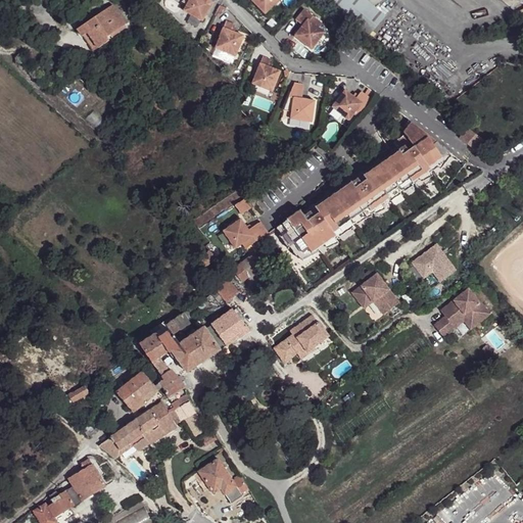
[(183,0),(184,0),(188,3),(184,10),(203,20),(214,2),(208,0),(183,0)]
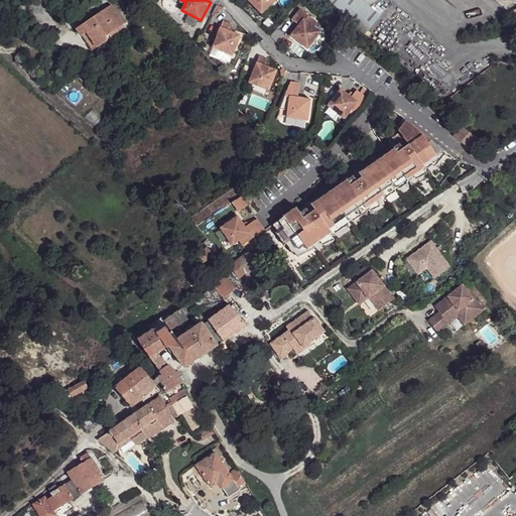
[(248,0),(263,14),(277,0),(248,0)]
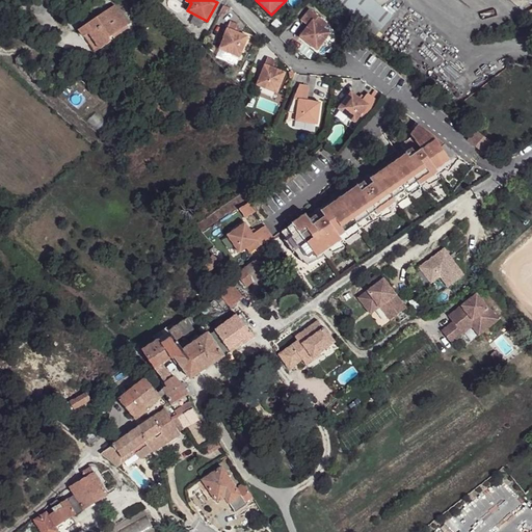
[(90,33),(101,48),(111,41),(110,37),(129,24),(115,4),(80,29),(85,36),(90,33)]
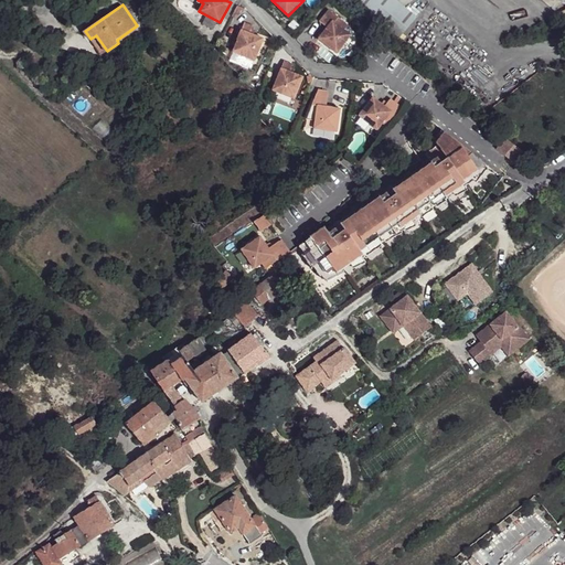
[(329,29),(320,40),(338,54),(352,36),(344,30),(349,25),(330,11),(321,22),(329,29)]
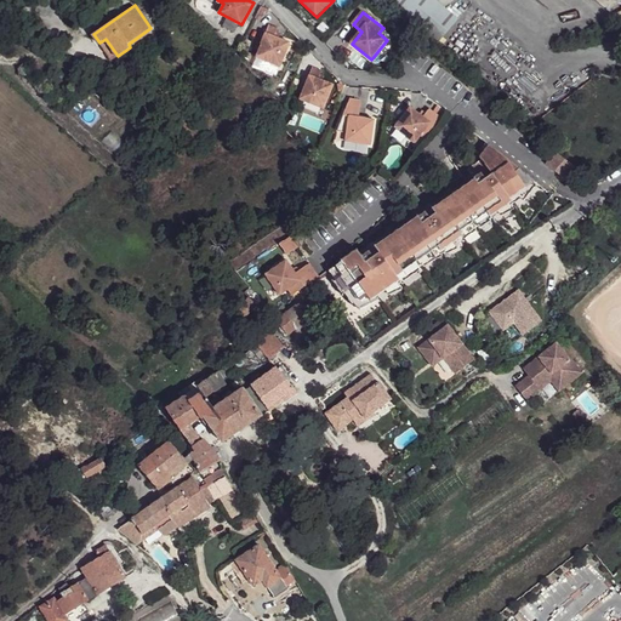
[(281,67),(291,43),(275,36),(279,28),(271,24),(257,57),(281,67)]
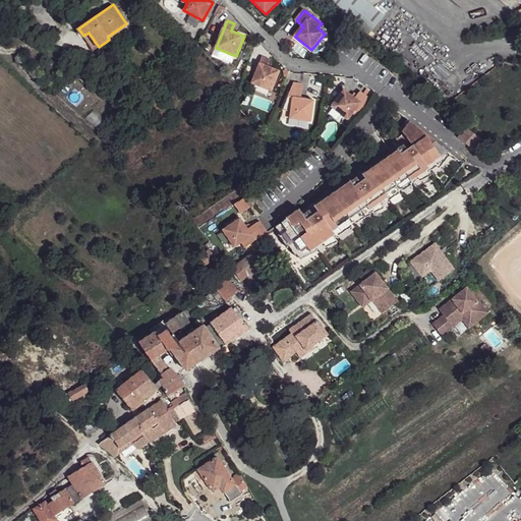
[(83,36),(94,50),(99,47),(89,33),(83,36)]
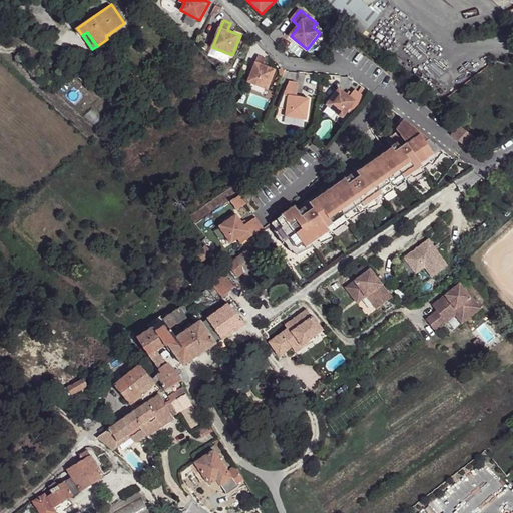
[(259,55),(248,82),(269,90),(277,70),(264,65),(267,58),(259,55)]
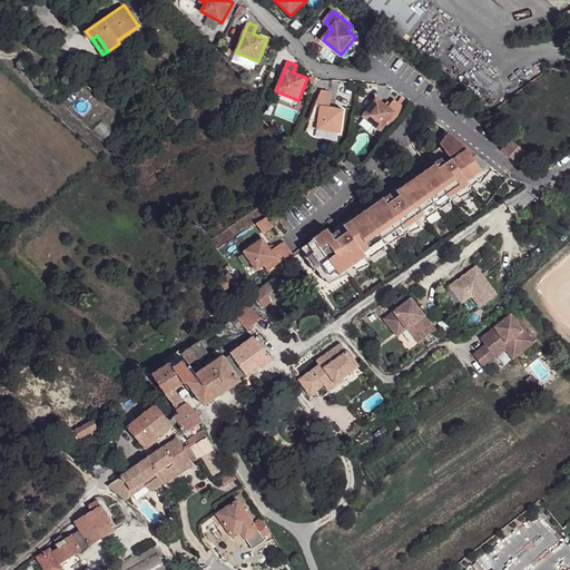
[(333,92),(322,90),(310,120),(320,121),(317,130),(341,134),(344,110),(330,108),(333,92)]
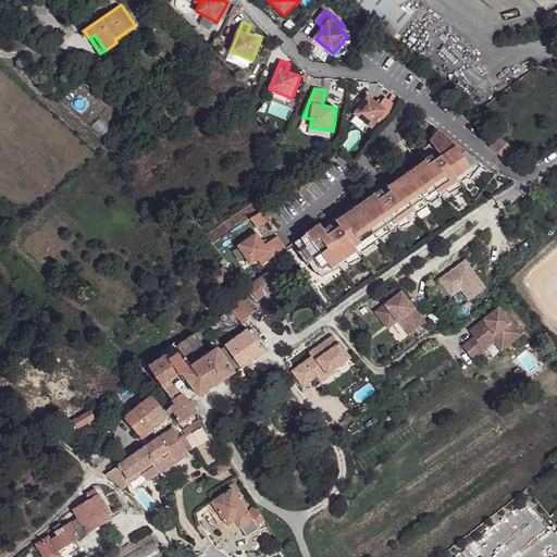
[(383,125),(397,107),(386,98),(380,106),(369,97),(355,114),(372,128),(378,122),(383,125)]
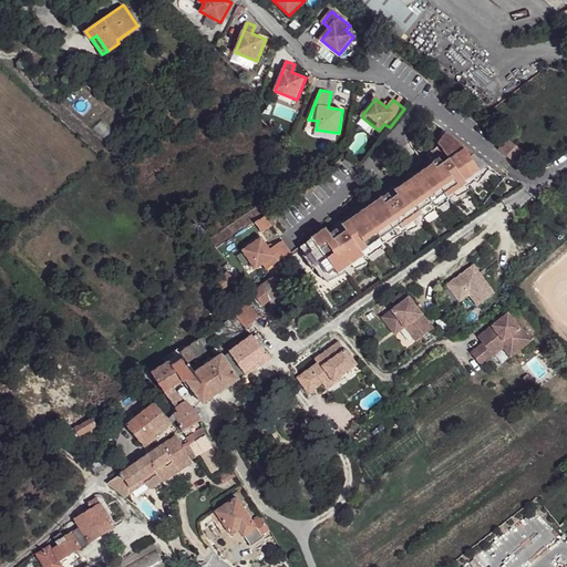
[(327,228),(300,247),(306,256),(305,257),(312,269),(315,268),(322,279),(342,266),(344,269),(364,255),(361,251),(400,225),(402,228),(422,215),(419,212),(444,194),(447,197),(466,183),(464,179),(486,164),(445,132),(439,144),(444,152),(432,161),(434,164),(395,191),(393,187),(381,197),(382,198),(343,225),(342,223),(329,232),(327,228)]
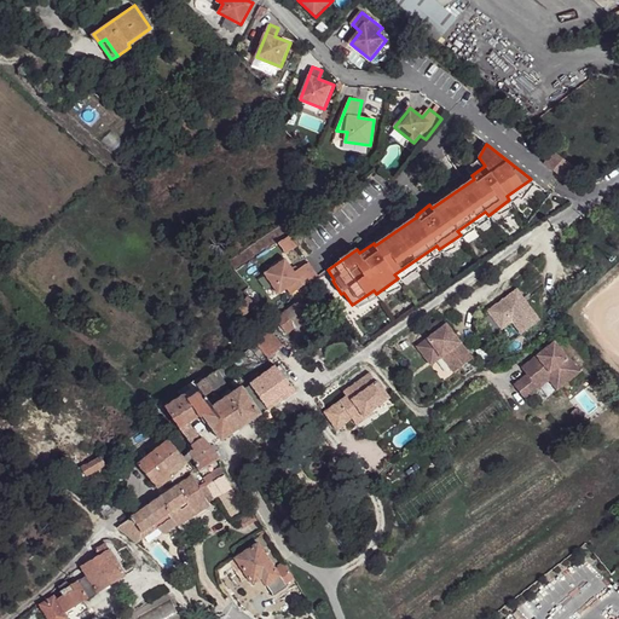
[(374,290),(352,305),(359,310),(379,300),(401,289),(399,284),(420,270),(418,267),(423,264),(424,267),(432,261),(443,256),(441,255),(445,252),(446,254),(457,248),(455,244),(476,231),(474,229),(479,225),(480,227),(486,223),(490,221),(501,217),(514,209),(510,204),(520,198),(524,202),(536,183),(531,179),(507,196),(509,200),(489,215),(485,212),(457,231),(461,235),(439,249),(437,246),(394,275),(398,278),(376,294),(374,290)]
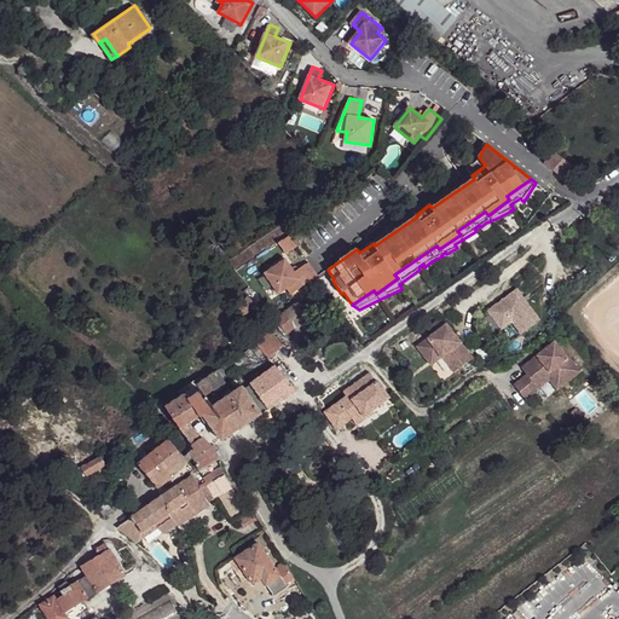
[(317,276),(308,262),(294,272),(285,259),(264,273),(278,294),(287,289),(290,294),(317,276)]
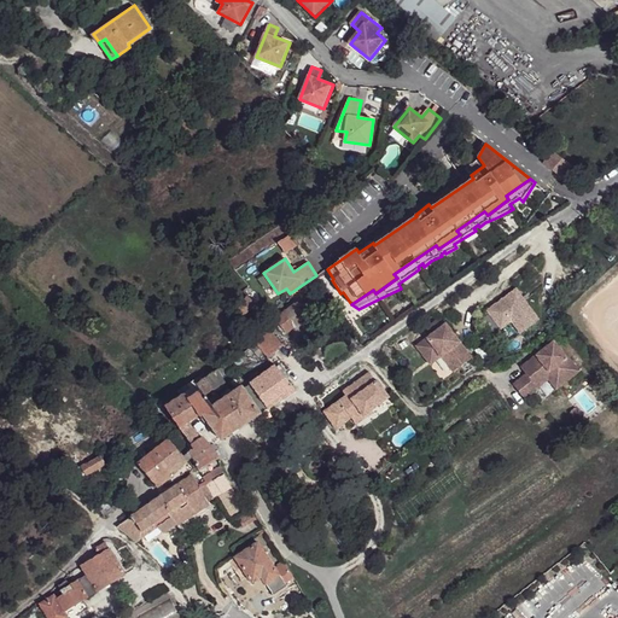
[(517,291),(489,313),(502,331),(512,322),(522,334),(540,321),(517,291)]
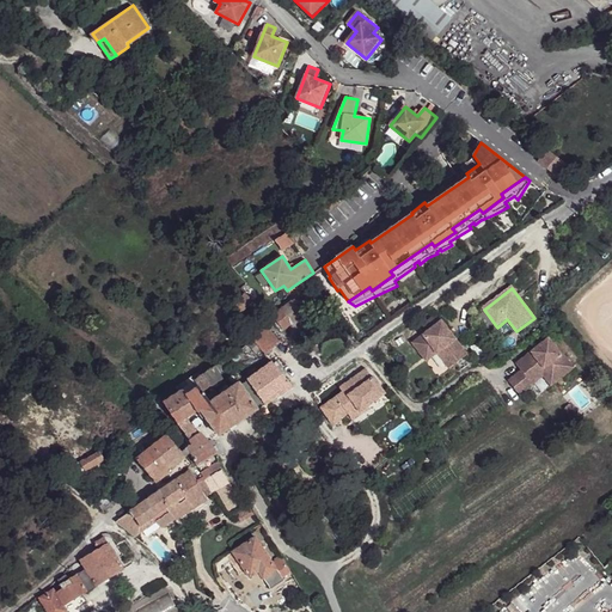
[(243,313),(255,300),(246,293),(234,307),(243,313)]
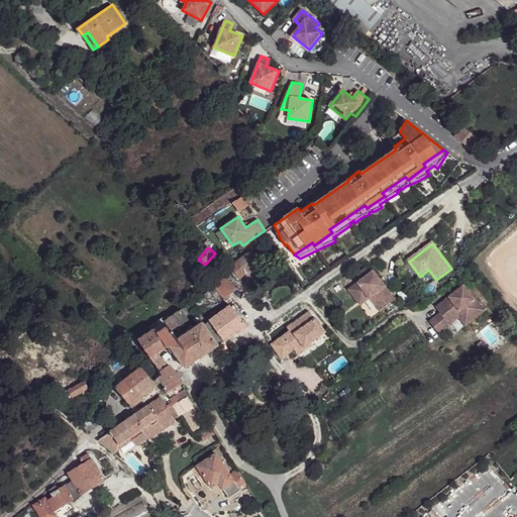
[(236,261),(229,266),(239,279),(256,267),(251,260),(256,255),(251,249),(236,261)]
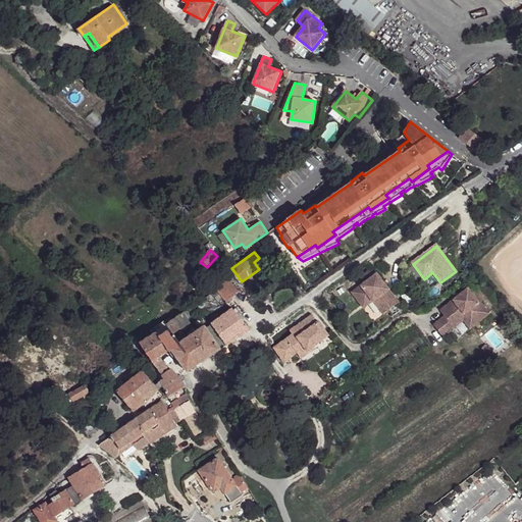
[(362,278),(366,283),(378,274),(374,269),(362,278)]
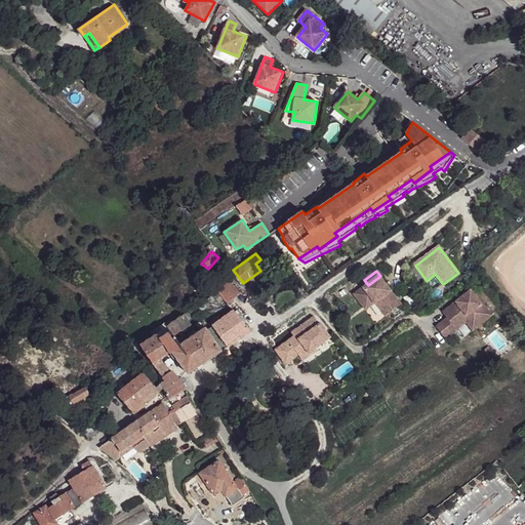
[(219,275),(209,285),(215,290),(217,293),(223,299),(228,305),(239,294),(225,278),(224,279),(219,275)]
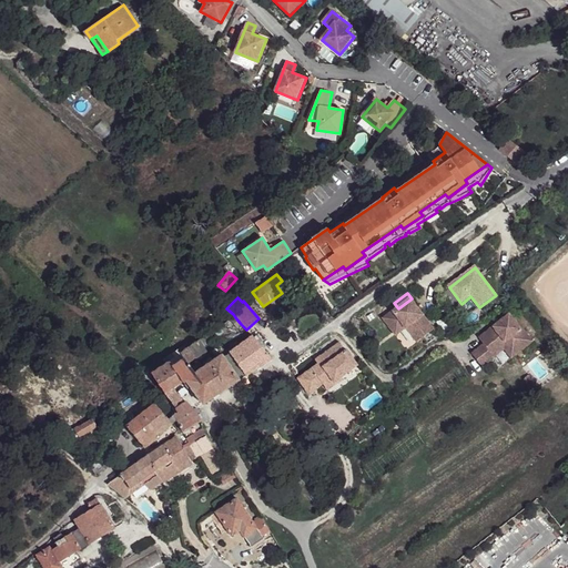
[(385,320),(395,333),(405,325),(407,328),(412,326),(423,341),(436,330),(423,313),(421,314),(417,310),(418,308),(412,298),(398,308),(385,320)]
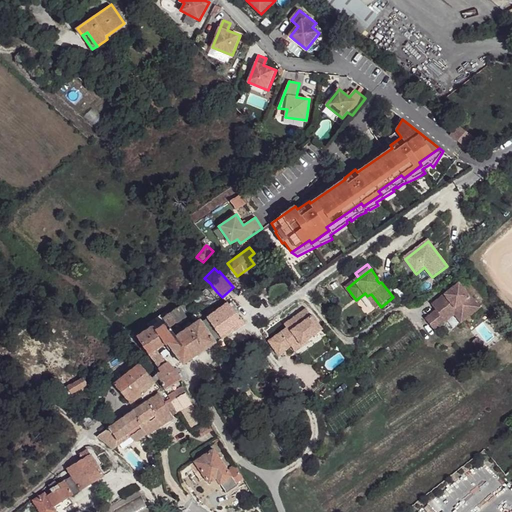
[(461,283),(457,286),(468,299),(472,296),(461,283)]
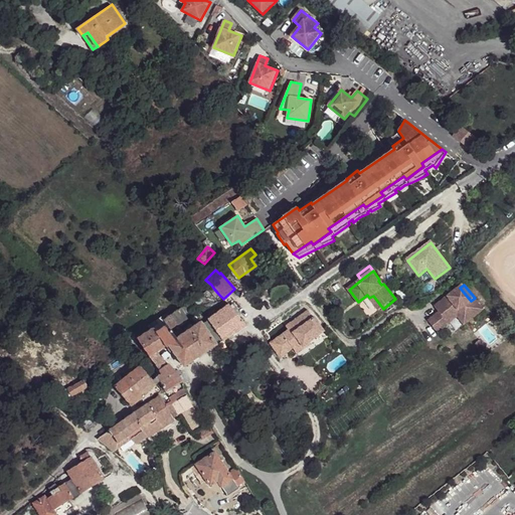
[(215,296),(218,294),(213,288),(210,290),(215,296)]
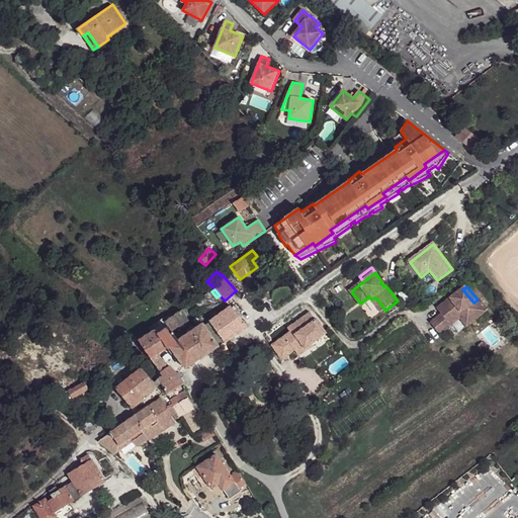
[(438,309),(442,314),(449,323),(461,313),(469,323),(477,317),(478,319),(488,312),(478,299),(473,303),(462,289),(438,309)]
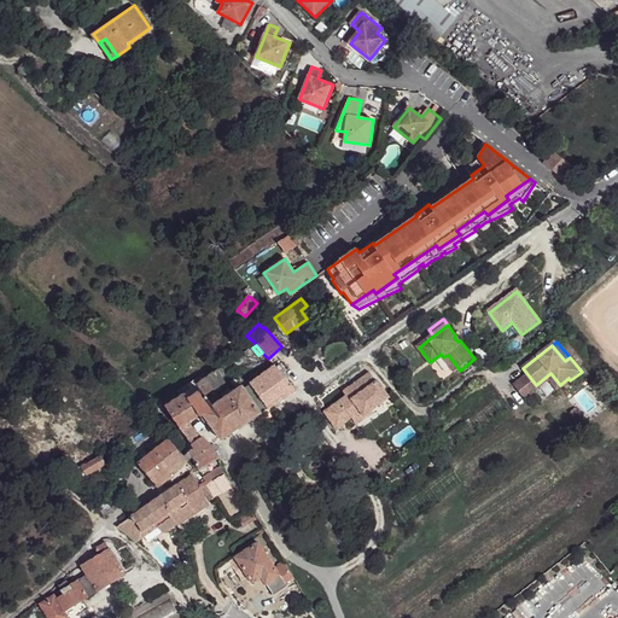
[(441,354),(430,362),(433,366),(443,357),(441,354)]
